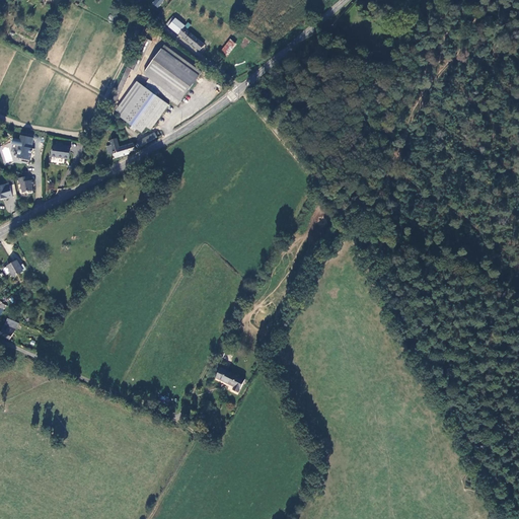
[(166,25),(169,28),(175,21),(172,19),(166,25)]
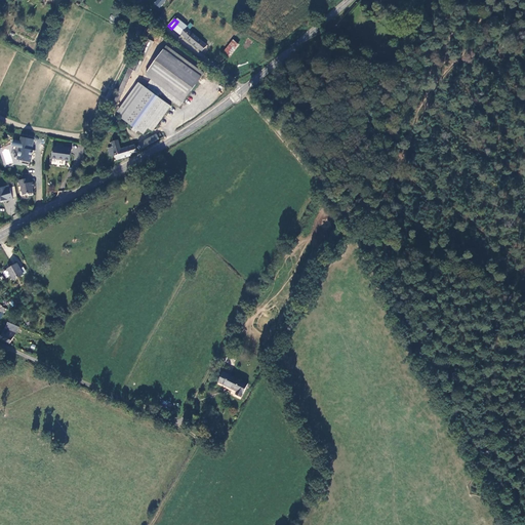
[(177,22),(171,29),(178,35),(185,28),(177,22)]
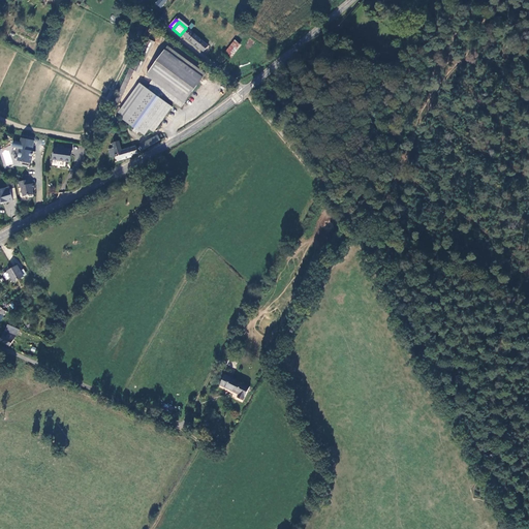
[(187,28),(183,34),(203,52),(208,48),(187,28)]
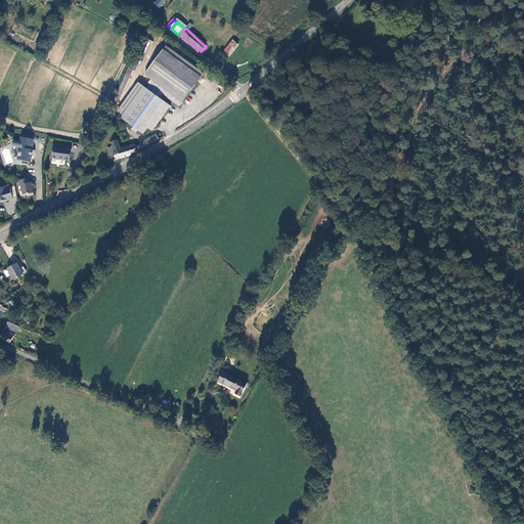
[(135,72),(149,41),(143,39),(129,70),(128,69),(111,103),(116,105),(133,71),(135,72)]
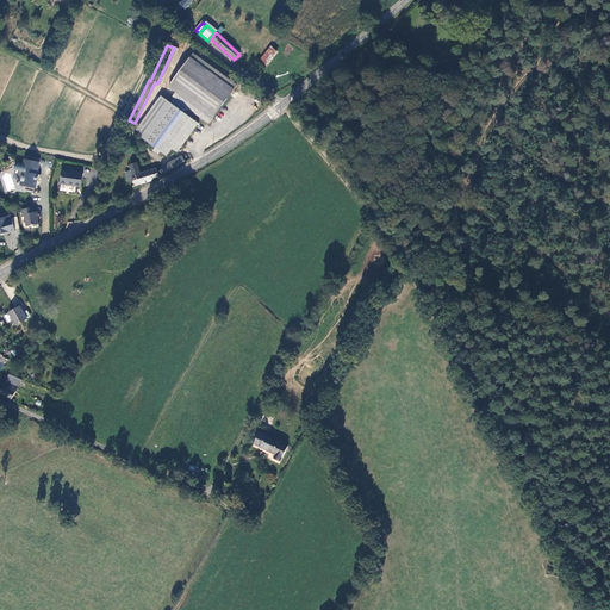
[(278,51),(269,45),(257,61),(266,67),(278,51)]
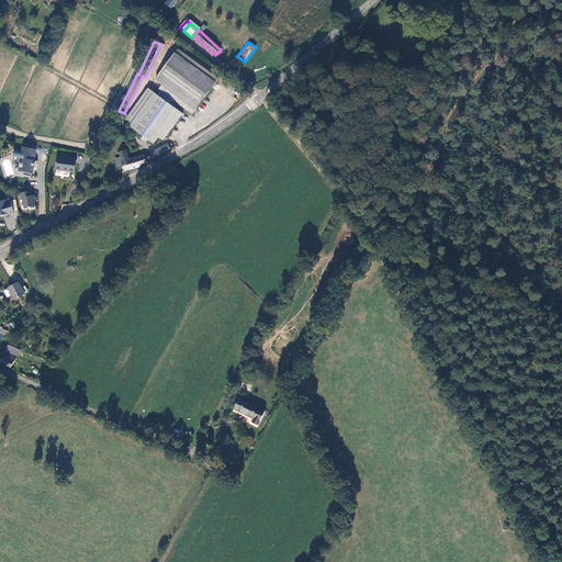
[(175,54),(214,82),(217,79),(178,49),(175,54)]
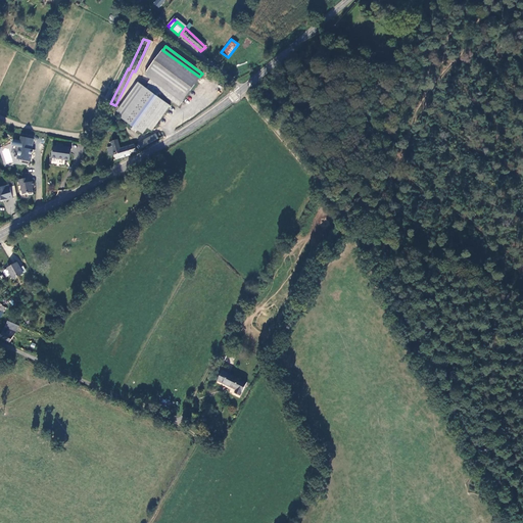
[(180,102),(184,97),(147,69),(144,74),(180,102)]
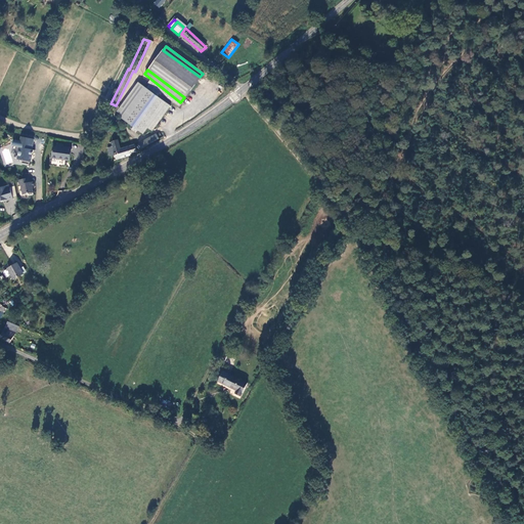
[(147,128),(153,131),(171,104),(136,82),(115,115),(132,127),(131,129),(136,133),(137,131),(143,134),(147,128)]
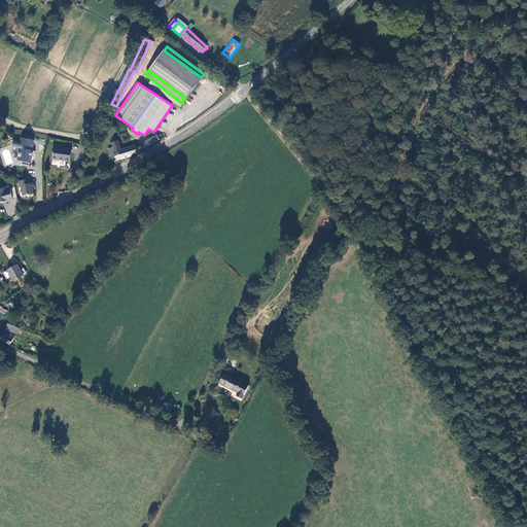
[(155,134),(139,143),(142,147),(159,138),(155,134)]
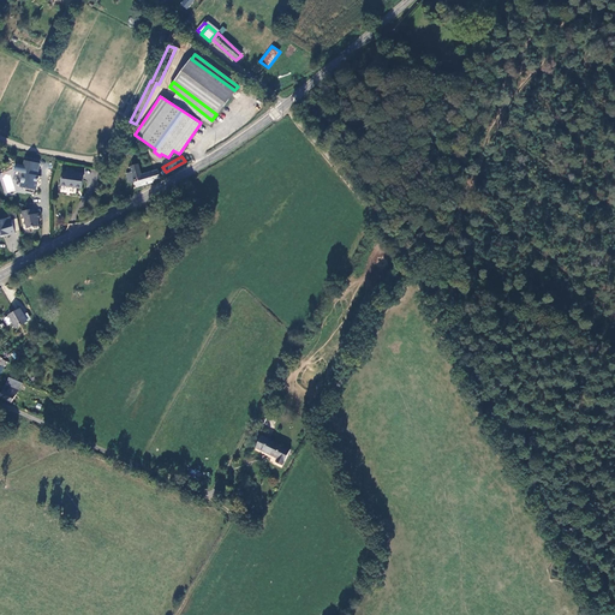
[(36,163),(25,162),(24,167),(12,166),(11,173),(15,173),(15,179),(15,180),(15,181),(16,183),(16,184),(17,184),(19,184),(18,189),(24,189),(24,192),(33,193),(33,190),(34,190),(36,175),(34,175),(36,163)]
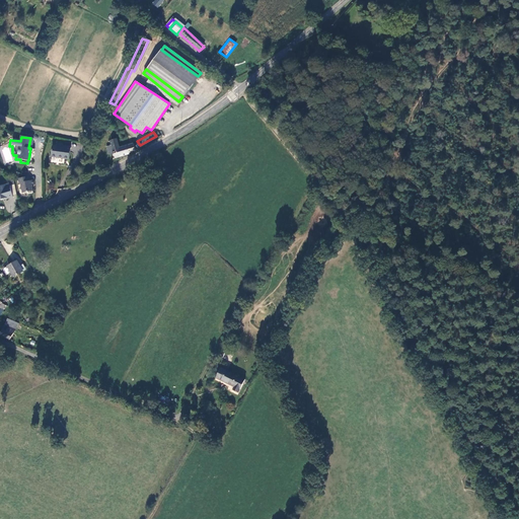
[(133,143),(118,147),(116,138),(108,140),(109,145),(105,146),(107,154),(113,153),(115,158),(128,154),(128,152),(135,150),(133,143)]
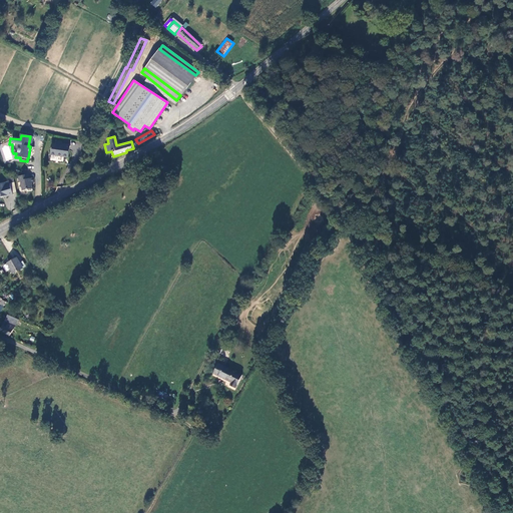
[(67,158),(69,145),(51,143),(50,155),(67,158)]
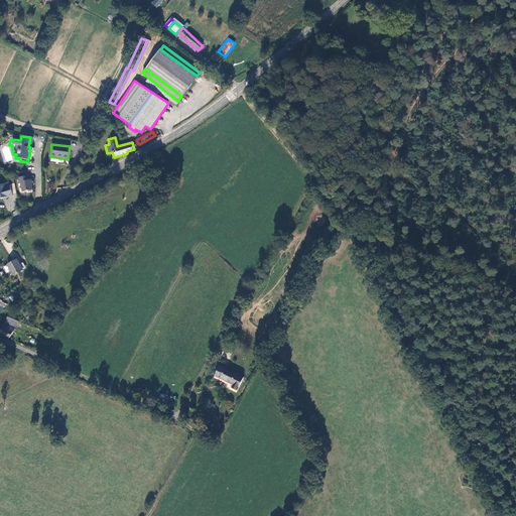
[(33,183),(32,179),(28,179),(27,175),(17,177),(18,182),(20,182),(22,192),(27,191),(28,192),(32,191),(31,184),(33,183)]
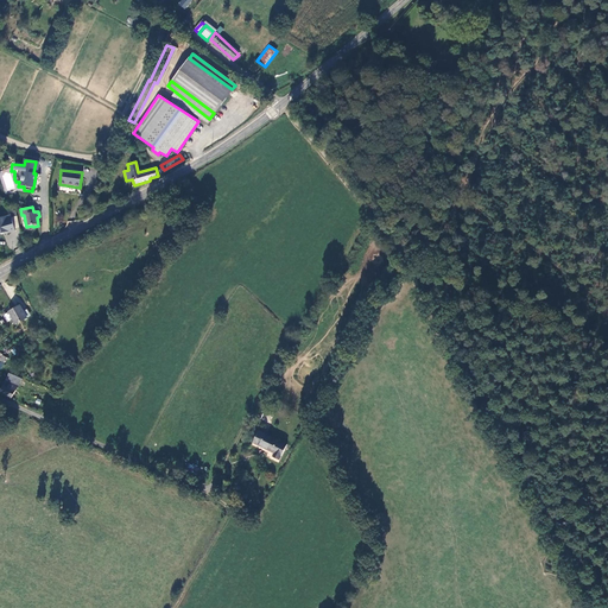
[(0,235),(5,234),(5,235),(16,232),(11,219),(6,220),(5,217),(0,219),(0,235)]
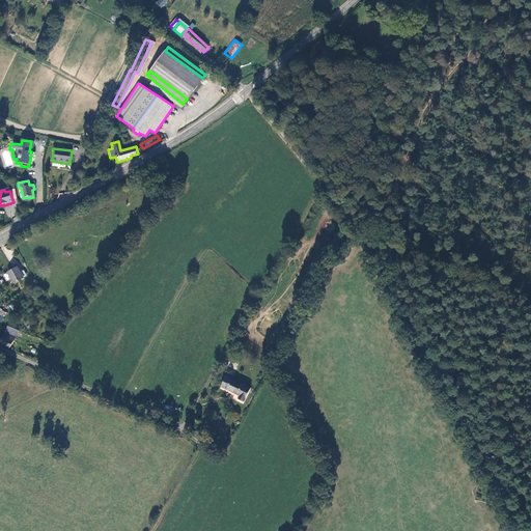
[(25,279),(18,268),(8,273),(16,284),(25,279)]
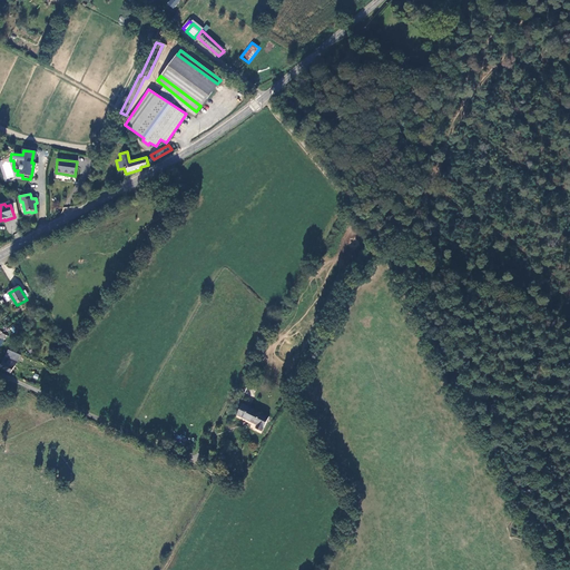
[(0,365),(0,369),(10,374),(16,367),(21,356),(11,353),(0,365)]
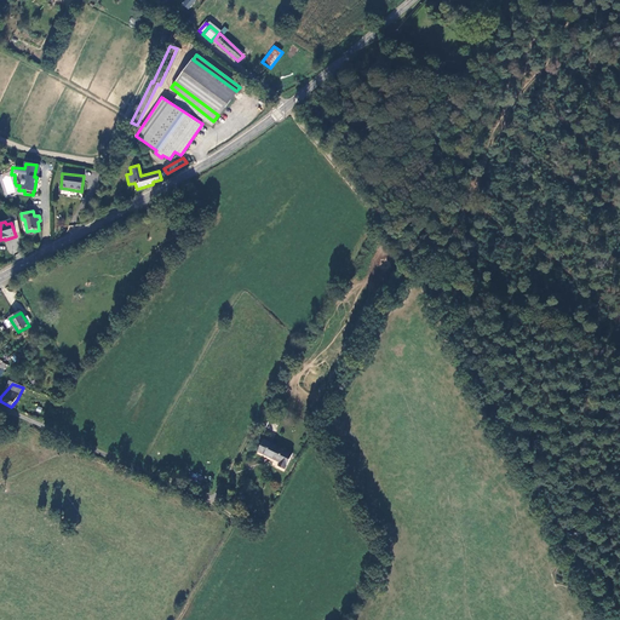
[(294,454),(268,442),(260,458),(277,464),(275,469),(286,474),(294,454)]
